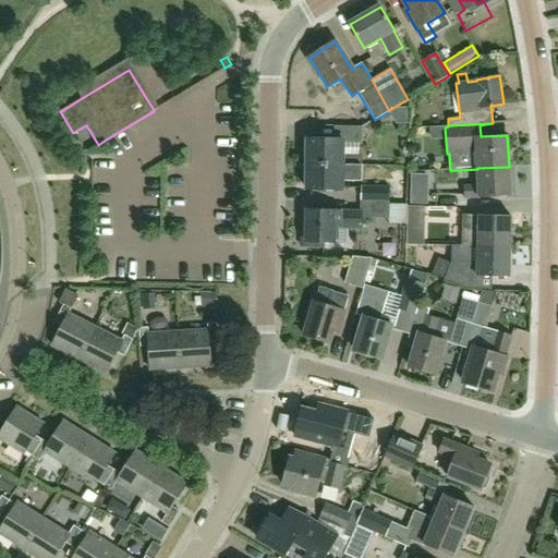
[(362,128),(348,128),(347,144),(360,144),(362,142),(362,128)]
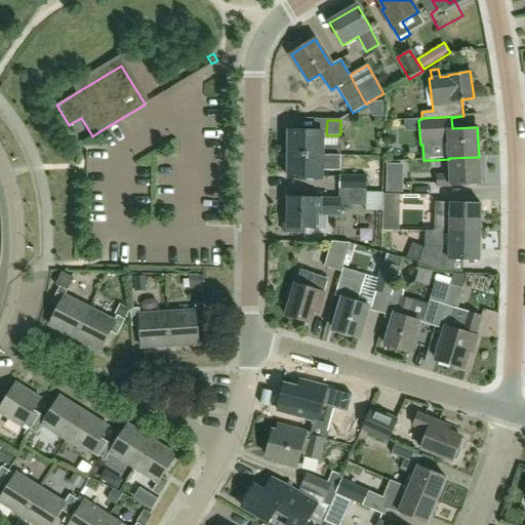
[(290,130),(289,155),(340,156),(340,147),(338,147),(322,147),(322,135),(322,131),(315,131),(290,130)]
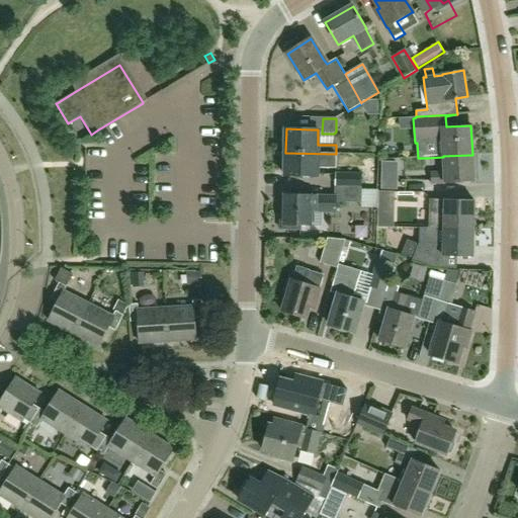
[(335,163),(336,154),(285,153),(285,174),(283,174),(283,177),(317,177),(317,162),(335,163)]
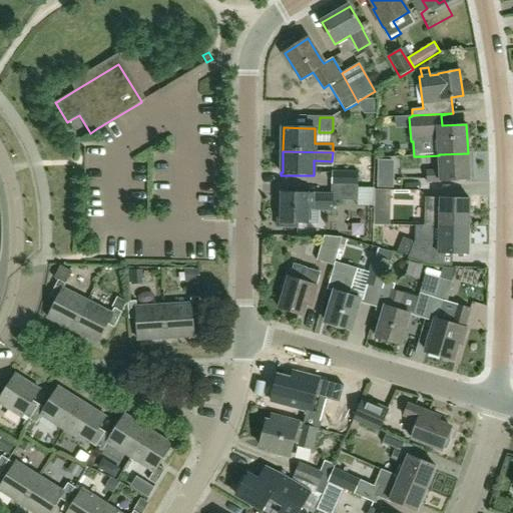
[(439,154),(439,155),(440,171),(426,172),(427,183),(470,180),(468,153),(439,154)]
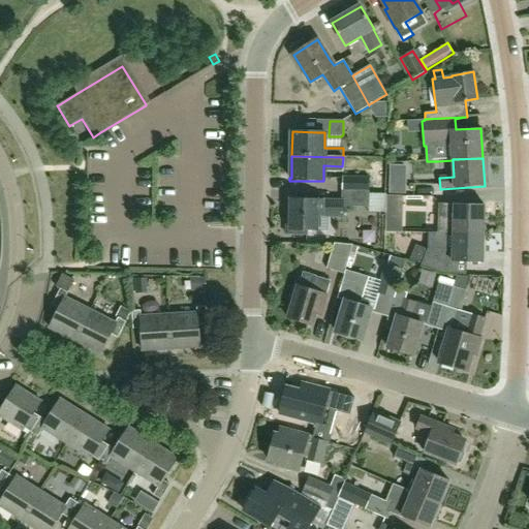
[(342,192),(369,192),(369,178),(342,177),(342,192)]
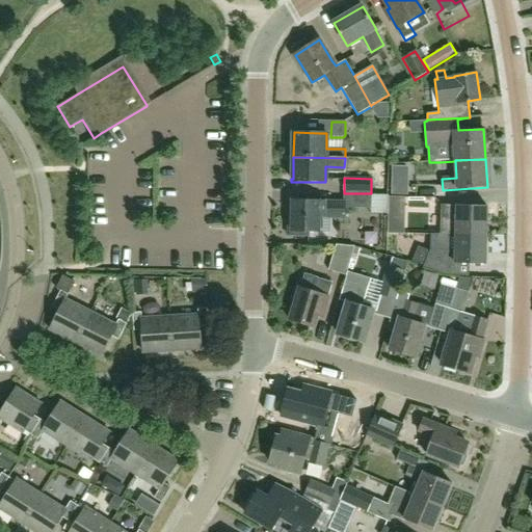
[(371,193),(344,193),(344,203),(320,202),(320,201),(293,201),(293,214),(288,214),(288,236),(310,236),(310,232),(319,232),(319,216),(344,217),(344,208),(370,209),(370,195),(371,195),(371,193)]
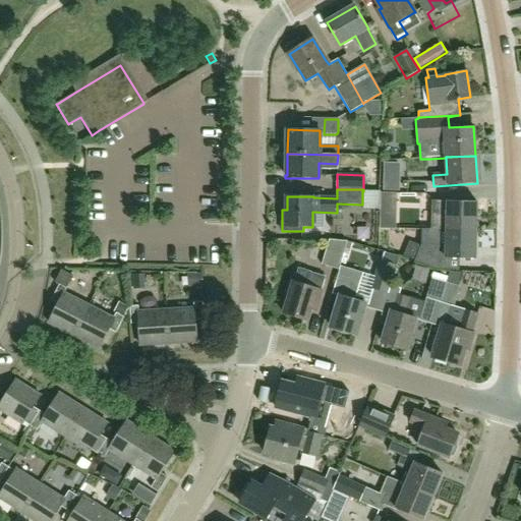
[(381,208),(397,209),(398,195),(381,195),(381,208)]
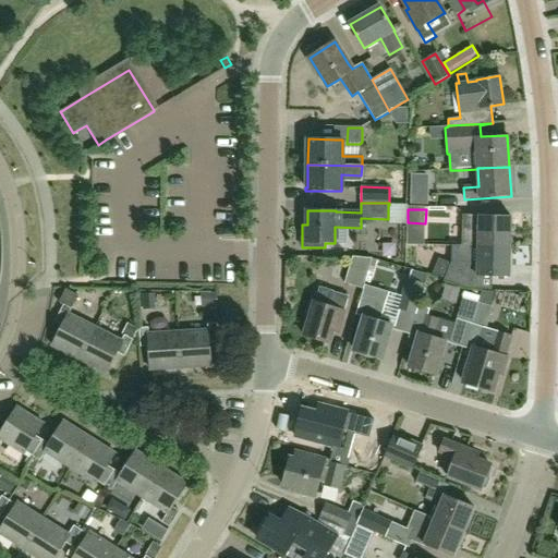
[(477,246),(509,246),(510,216),(463,215),(463,227),(477,228),(477,246)]
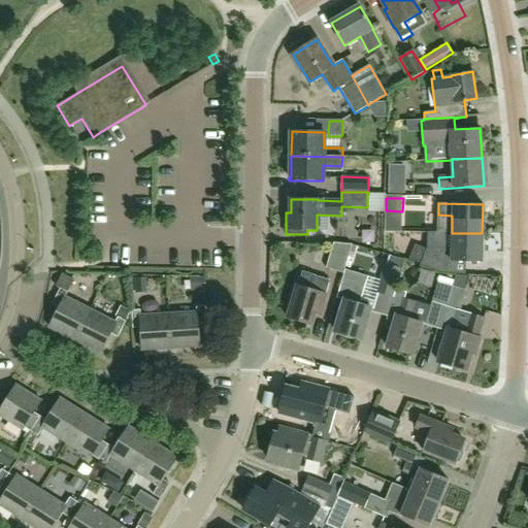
[(482,262),(482,233),(452,233),(427,232),(427,250),(420,266),(440,274),(455,274),(455,262),(482,262)]
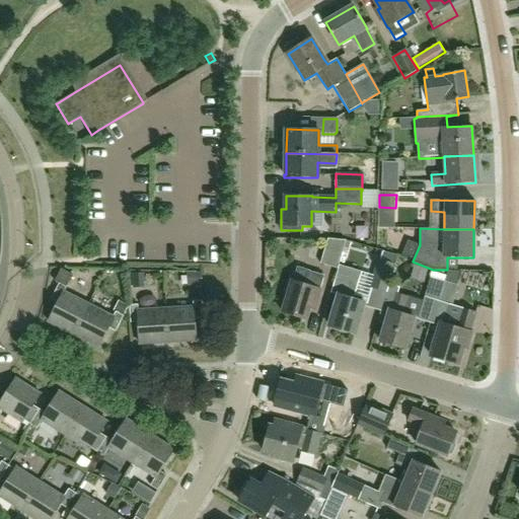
[(330,293),(340,266),(339,265),(346,241),(327,239),(320,264),(337,270),(330,293)]
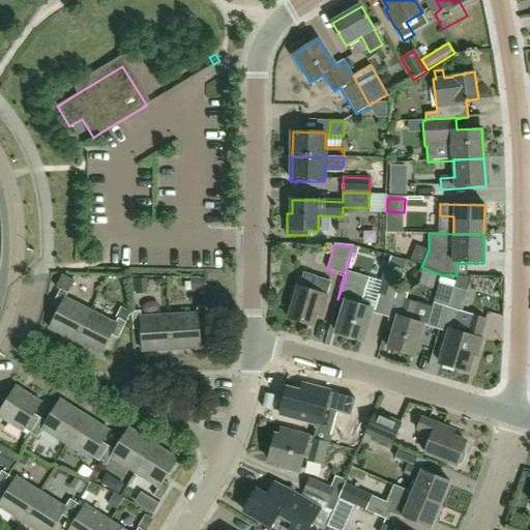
[(389,318),(396,291),(396,290),(403,269),(402,269),(405,261),(390,257),(388,265),(386,265),(378,294),(364,290),(366,285),(366,286),(369,277),(347,271),(337,299),(346,302),(336,333),(361,341),(367,319),(387,325),(389,318)]
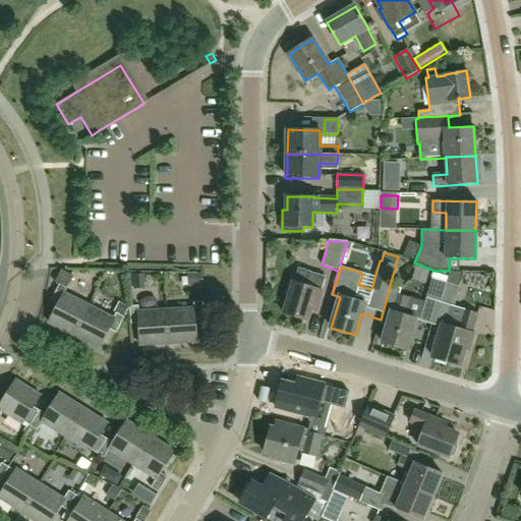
[(315,310),(326,277),(299,269),(295,283),(292,282),(292,284),(288,285),(286,293),(288,296),(283,313),(306,321),(310,309),(315,310)]
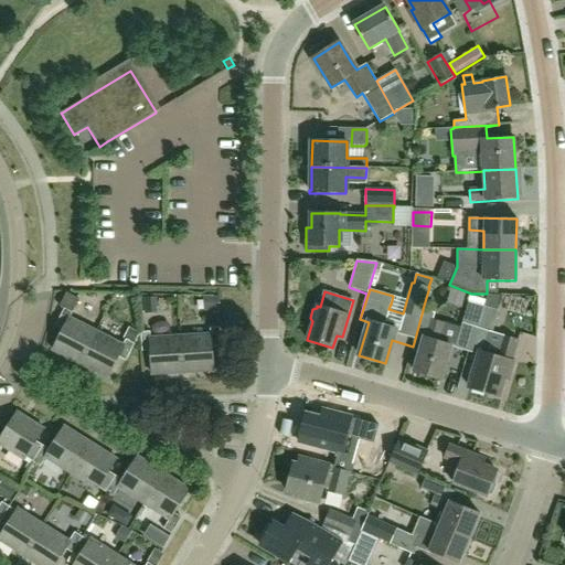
[(450,347),(454,348),(467,352),(475,328),(477,329),(483,308),(467,302),(459,328),(445,323),(445,324),(433,321),(435,313),(423,310),(415,339),(412,351),(419,353),(414,371),(440,380),(450,347)]
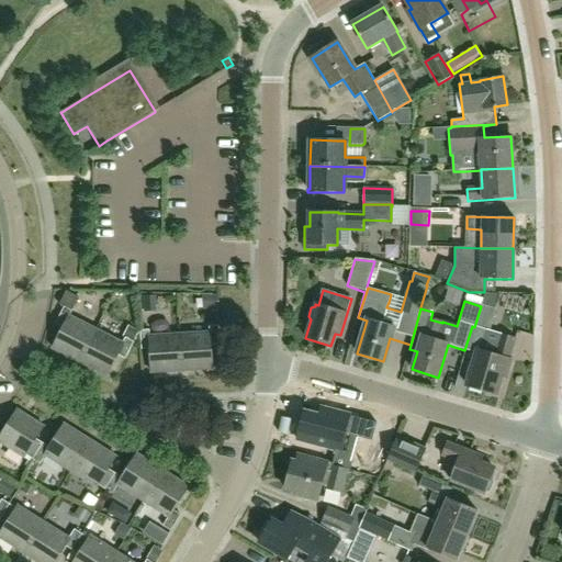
[(80,362),(97,329),(69,315),(72,311),(65,306),(65,307),(56,324),(64,327),(53,348),(80,362)]
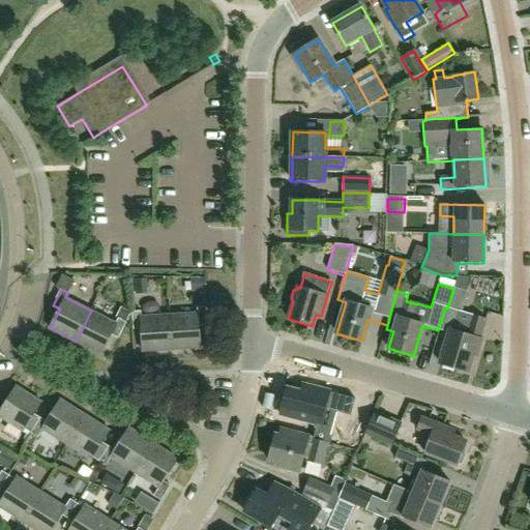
[(445,307),(438,330),(448,333),(439,363),(467,372),(472,354),(475,355),(480,340),(479,339),(486,319),(472,316),(466,334),(452,330),(459,312),(461,312),(467,293),(453,289),(447,308),(445,307)]
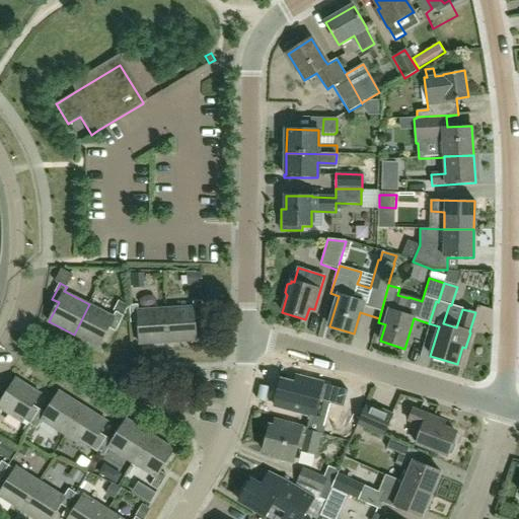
[(166,310),(168,343),(172,343),(196,341),(195,318),(203,317),(202,300),(201,300),(194,301),(194,308),(166,310)]
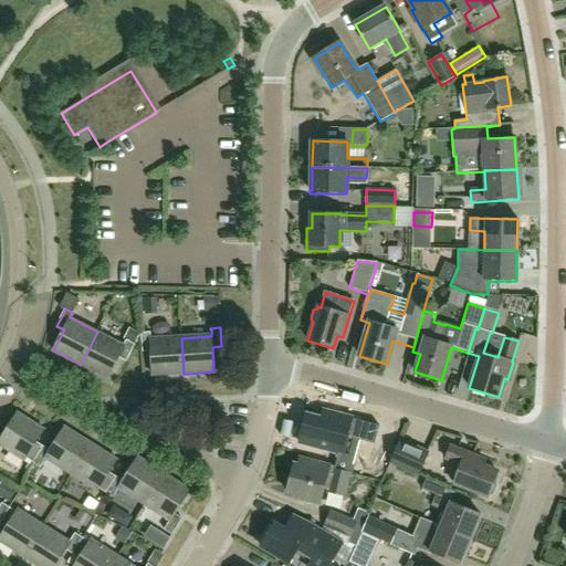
[(126,360),(135,344),(140,334),(129,328),(123,339),(126,342),(124,345),(97,332),(81,365),(108,378),(118,357),(126,360)]
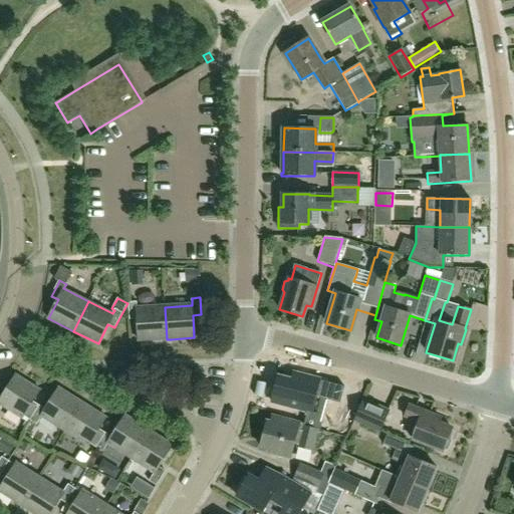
[(167,339),(165,307),(138,308),(137,301),(129,302),(130,319),(138,319),(140,341),(162,339),(167,339)]
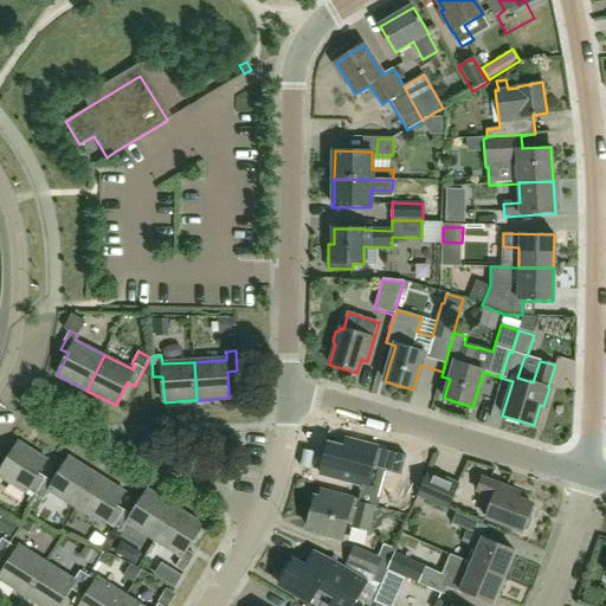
[(345,449),(328,445),(326,456),(324,456),(320,475),(367,487),(372,468),(401,476),(406,456),(347,440),(345,449)]
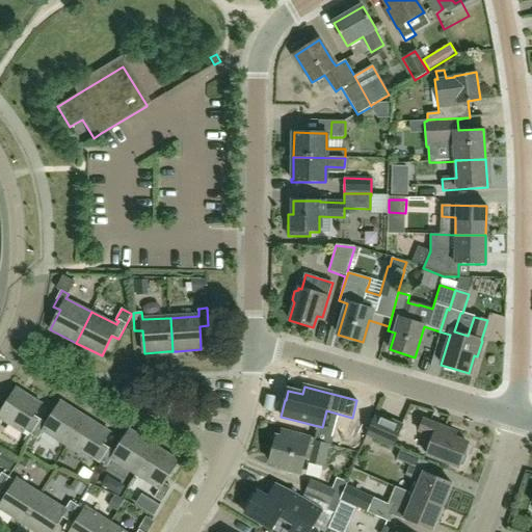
[(31,434),(41,420),(33,416),(41,403),(17,388),(0,414),(0,419),(23,433),(25,430),(31,434)]
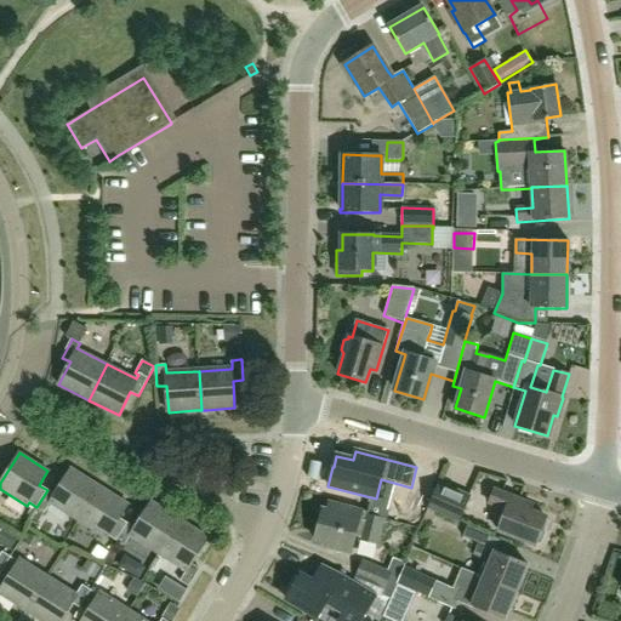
[(78,520),(100,486),(70,468),(55,495),(47,490),(36,507),(44,513),(50,503),(78,520)]
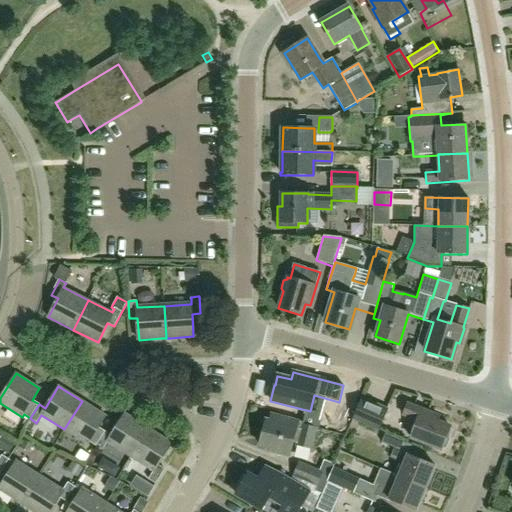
[(370,401),(362,397),(352,420),(379,431),(389,409),(370,401)]
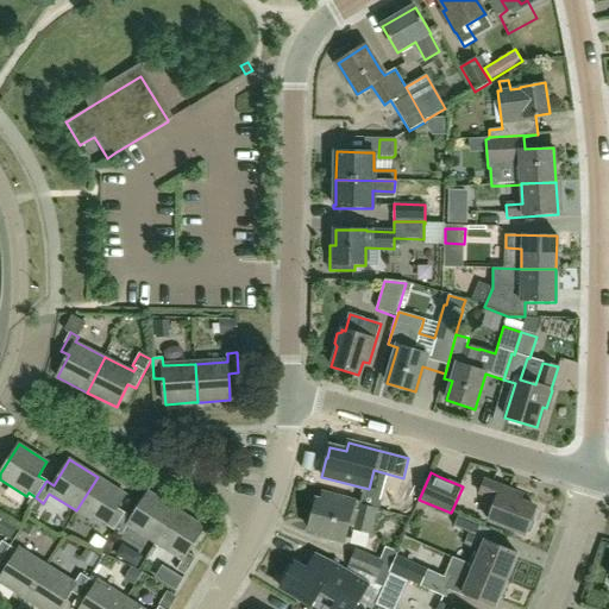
[(113,531),(125,513),(117,508),(125,495),(98,477),(76,510),(104,528),(106,525),(113,531)]
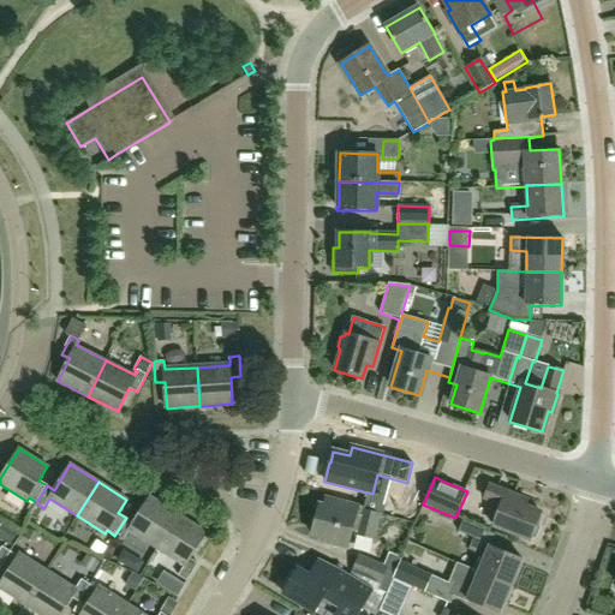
[(491,525),(530,539),(530,538),(532,539),(536,538),(539,527),(538,524),(536,523),(541,513),(524,506),(526,500),(488,485),(483,497),(500,505),(491,525)]
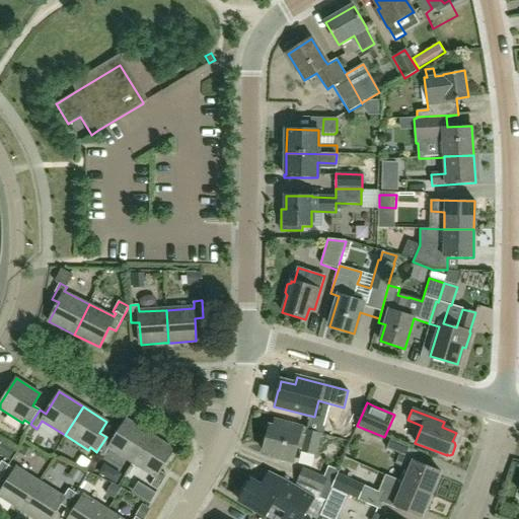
[(132,463),(150,434),(127,420),(113,441),(106,437),(96,452),(97,452),(91,461),(90,463),(97,467),(104,457),(103,456),(108,448),(132,463)]
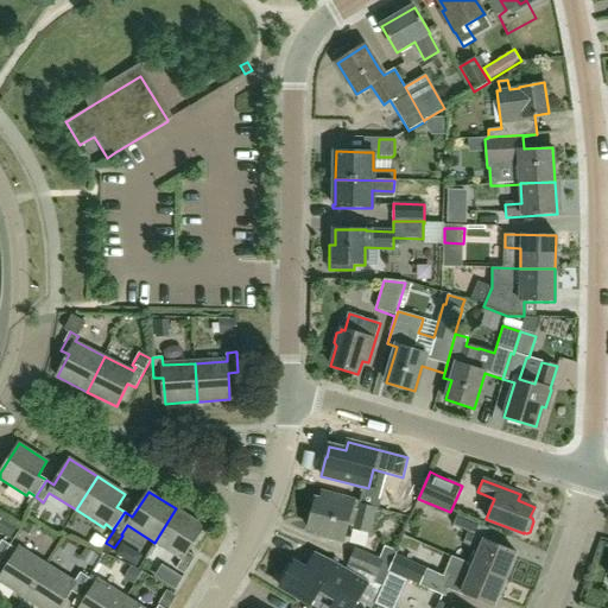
[(359,502),(344,496),(343,498),(322,492),(320,500),(315,499),(308,527),(322,532),(321,536),(343,542),(347,527),(369,533),(377,508),(359,504),(359,502)]
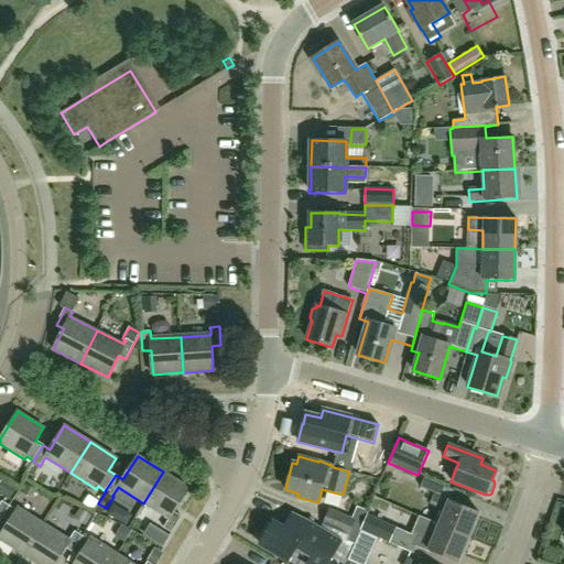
[(163,472),(143,503),(169,519),(163,528),(171,533),(181,517),(174,511),(188,488),(163,472)]
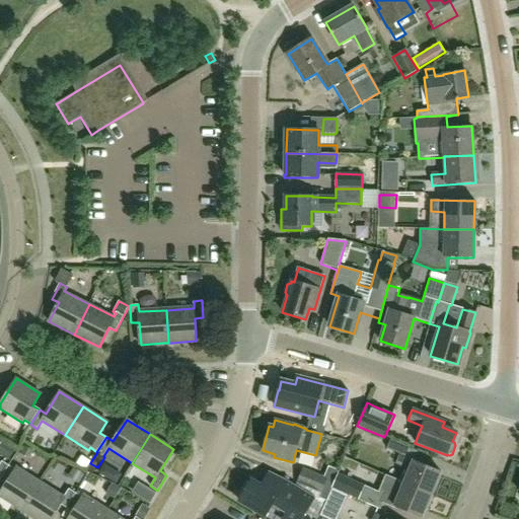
[(415,461),(416,460),(417,456),(419,451),(390,440),(387,448),(401,454),(397,463),(405,467),(399,482),(431,495),(441,471),(415,461)]
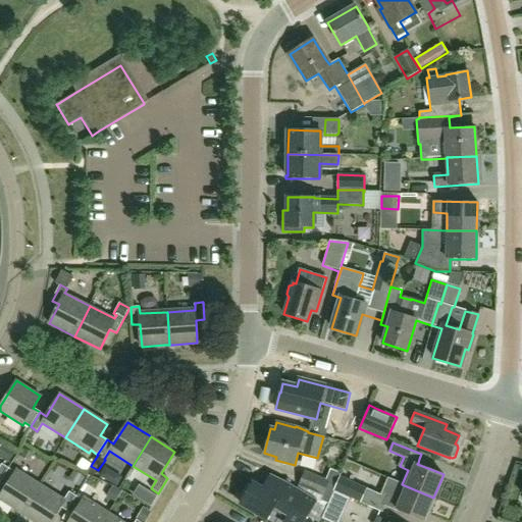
[(0,481),(9,468),(2,464),(0,467),(0,481)]
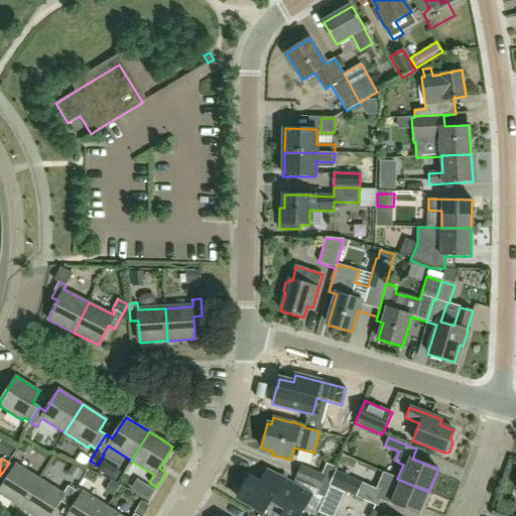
[(0,493),(22,508),(40,479),(17,464),(15,467),(9,463),(0,476),(0,478),(6,482),(0,491),(0,493)]
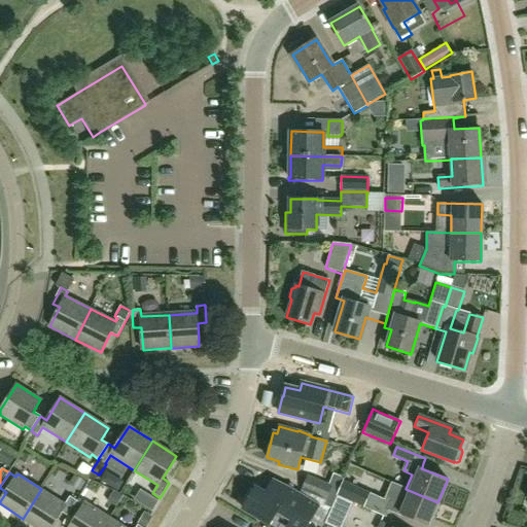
[(302,489),(326,499),(332,486),(328,484),(307,476),(305,482),(302,489)]
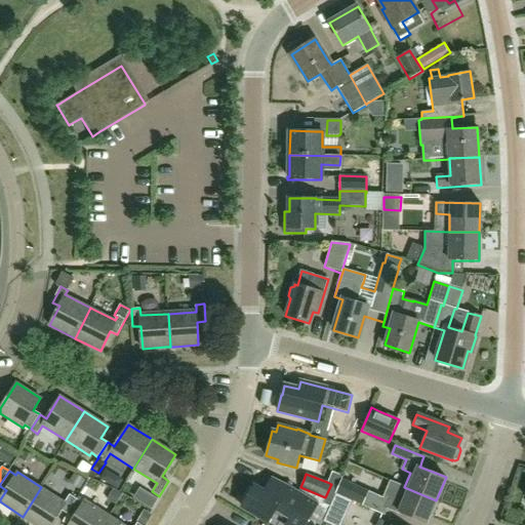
[(365,501),(369,491),(341,479),(342,476),(341,476),(334,493),(335,493),(363,506),(365,501)]
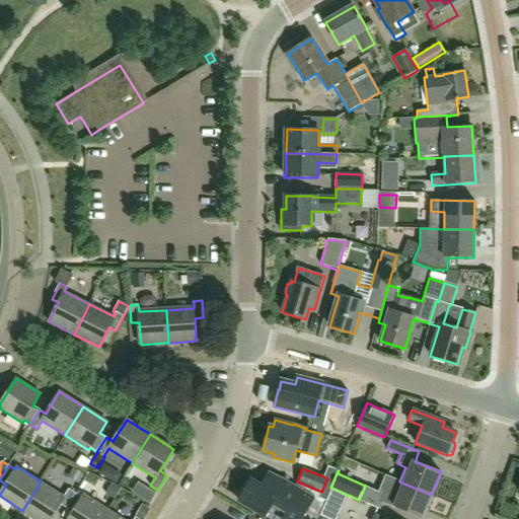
[(319,498),(295,486),(295,487),(270,471),(266,479),(261,488),(249,480),(237,501),(264,516),(273,501),(287,510),(281,518),(299,518),(313,497),(318,500),(319,499),(319,498)]
